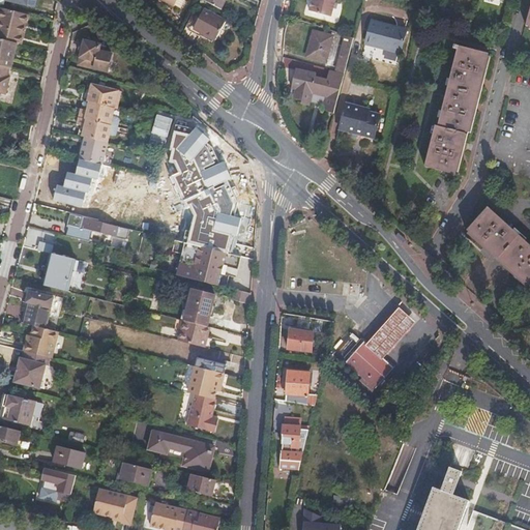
[(3,0),(4,1),(11,3),(35,9),(37,0),(35,0),(3,0)]
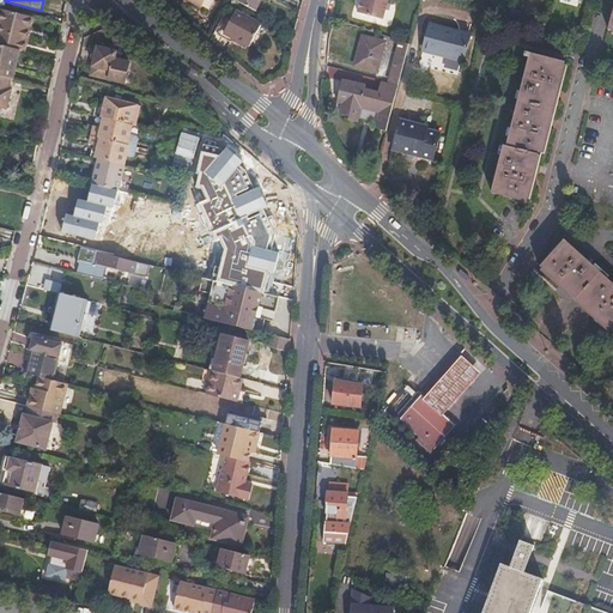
[(236,0),(261,13),(266,0),(265,0),(236,0)]
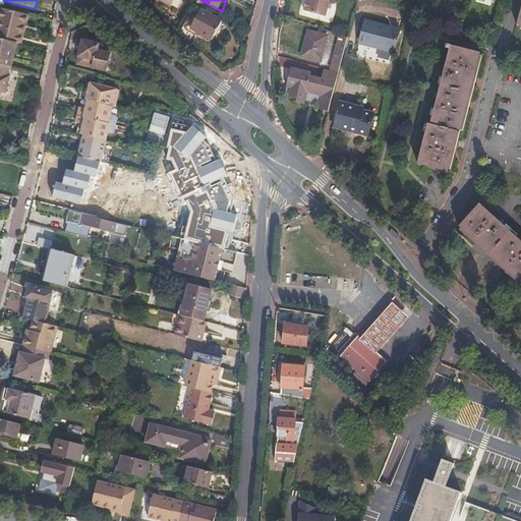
[(331,0),(307,0),(305,12),(327,18),(331,0)]
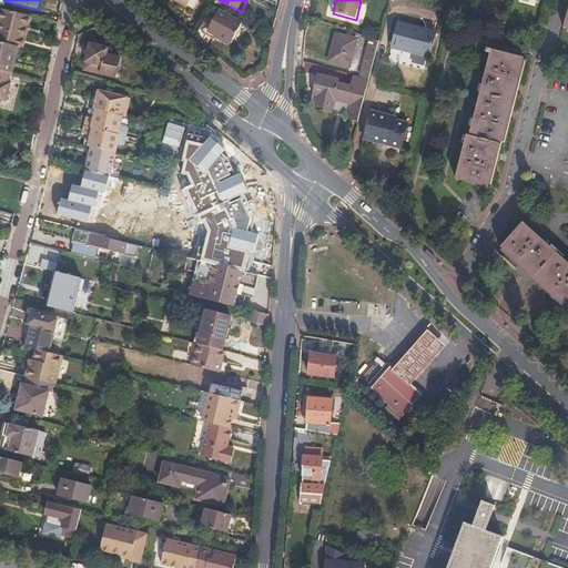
[(12,3),(4,1),(3,9),(10,11),(12,3)]
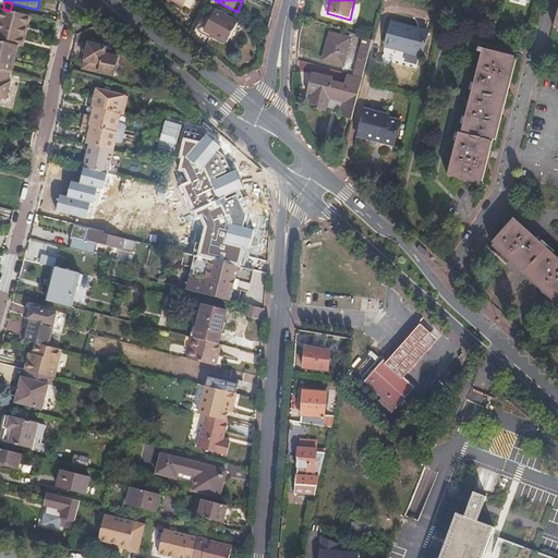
[(0,26),(27,34),(31,16),(10,11),(3,9),(0,8),(0,26)]
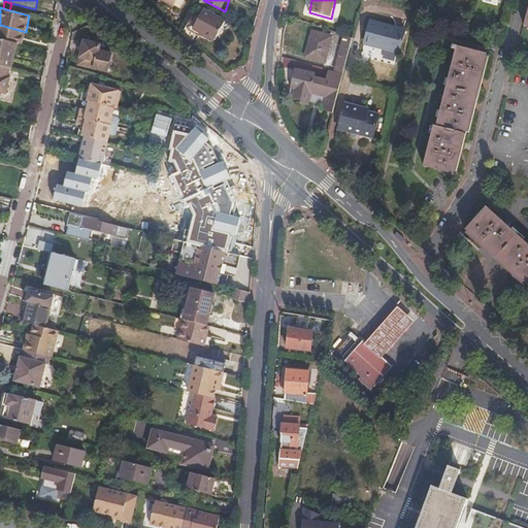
[(192,27),(213,40),(225,21),(203,8),(192,27)]
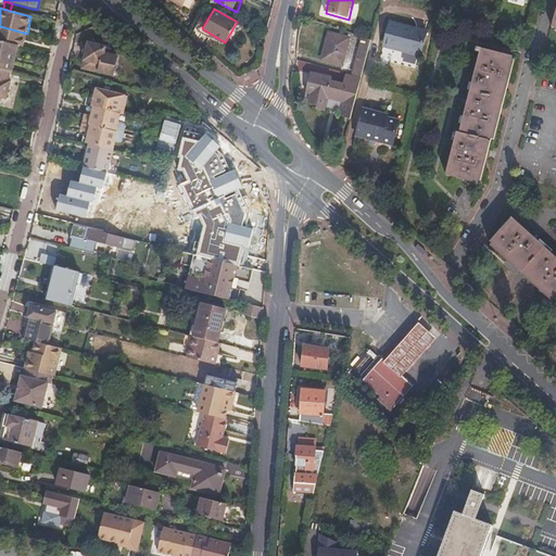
[(383,45),(400,48),(406,26),(390,21),(383,45)]
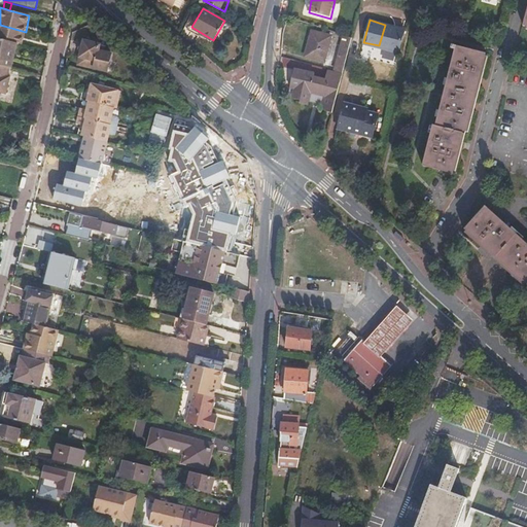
[(0,38),(19,43),(23,44),(26,32),(0,25),(0,38)]
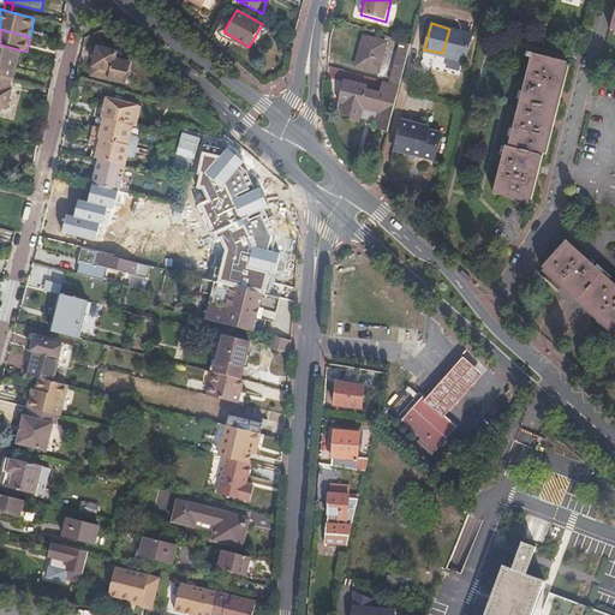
[(449,29),(442,53),(446,54),(445,57),(465,61),(472,35),(449,29)]
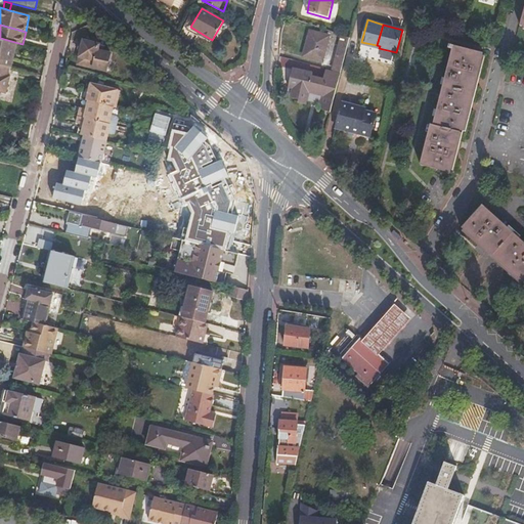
[(303,55),(322,60),(329,37),(310,32),(303,55)]
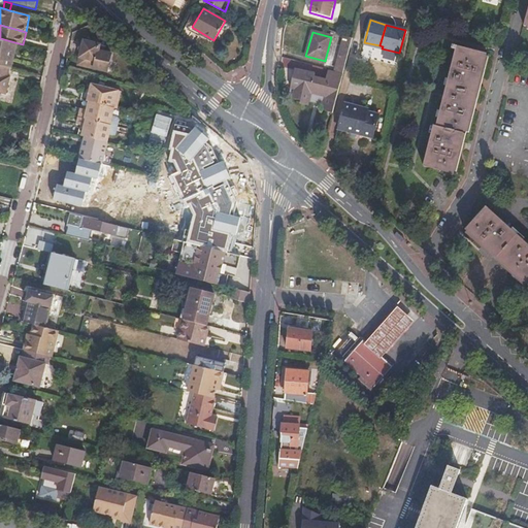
[(344,35),(337,60),(347,62),(352,37),(344,35)]
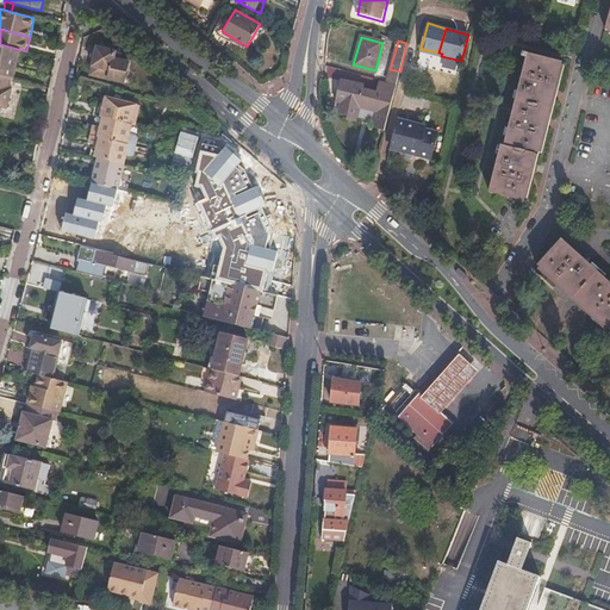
[(0,76),(13,80),(14,80),(22,50),(0,44),(0,76)]
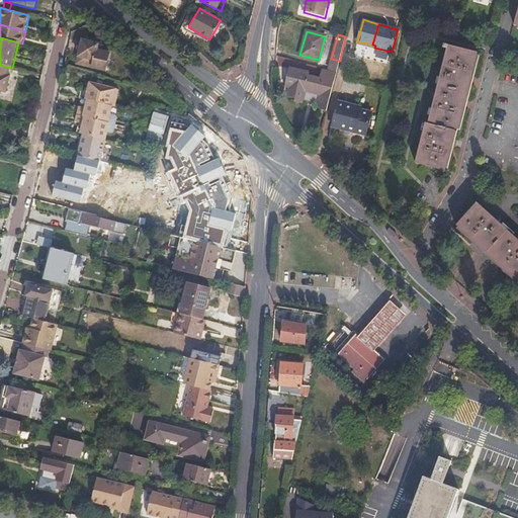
[(98,50),(99,44),(96,42),(94,40),(92,39),(89,39),(87,40),(84,39),(83,44),(81,45),(79,48),(79,51),(80,53),(78,64),(106,70),(110,53),(102,52),(98,50)]
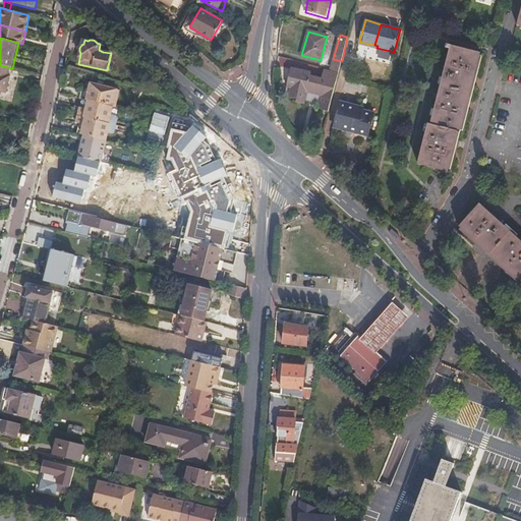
[(417,163),(448,171),(458,133),(460,133),(480,54),(451,47),(430,126),(427,125),(417,163)]
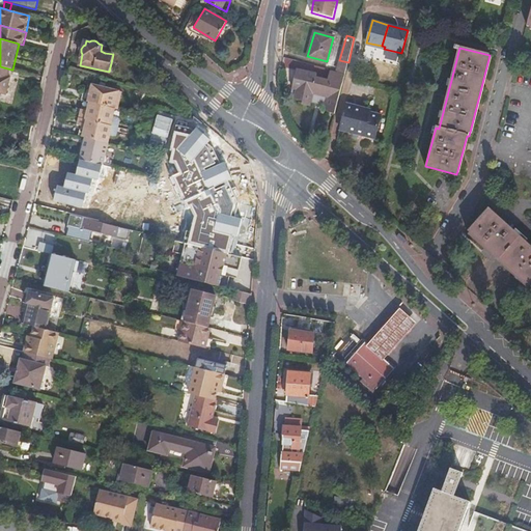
[(339,60),(336,72),(345,74),(348,62),(339,60)]
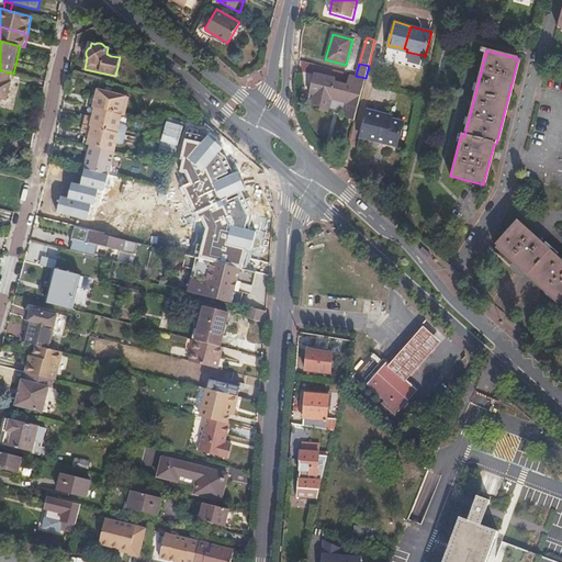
[(10,81),(12,74),(0,70),(0,98),(8,101),(12,82),(10,81)]
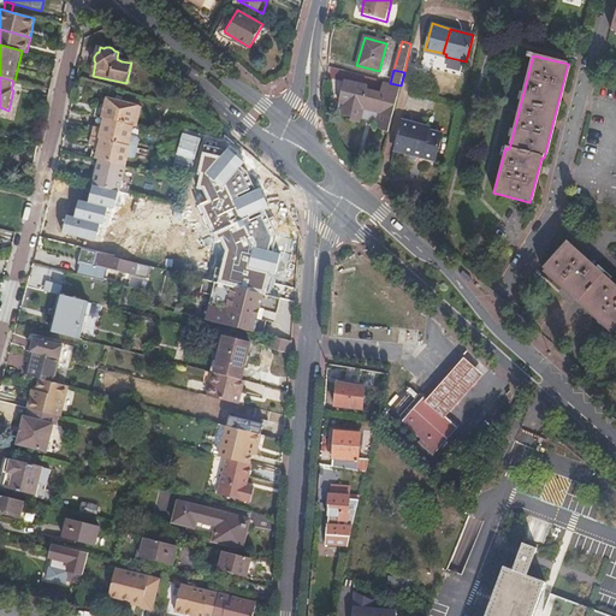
[(378,131),(388,134),(400,88),(381,83),(379,95),(366,92),(367,87),(344,81),(338,102),(336,114),(374,124),(378,131)]
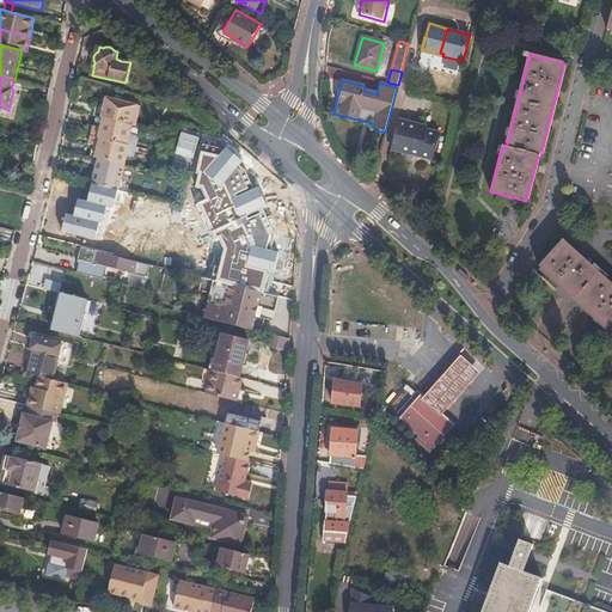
[(101,117),(132,124),(133,116),(132,115),(133,104),(105,97),(102,109),(93,106),(92,115),(102,116),(101,117)]
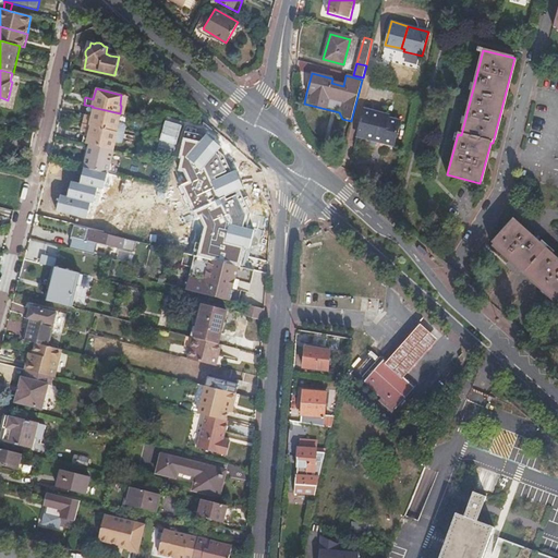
[(117,123),(120,113),(92,107),(89,117),(83,116),(81,123),(84,123),(119,133),(121,124),(117,123)]
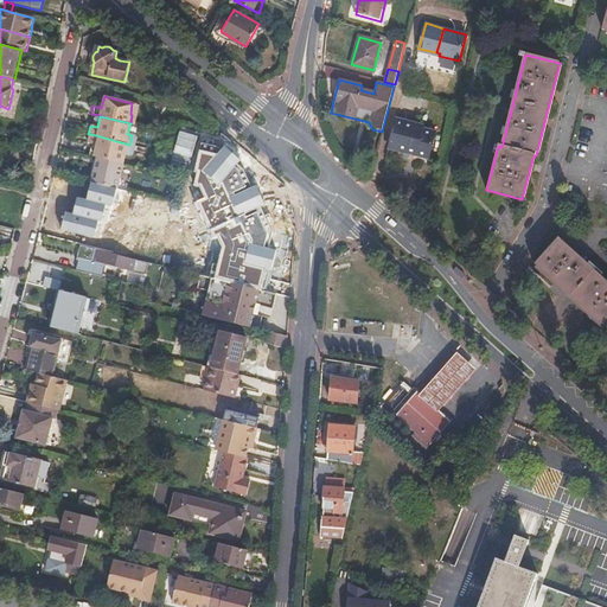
[(397,117),(390,146),(416,153),(415,155),(430,159),(438,131),(425,127),(425,123),(397,117)]
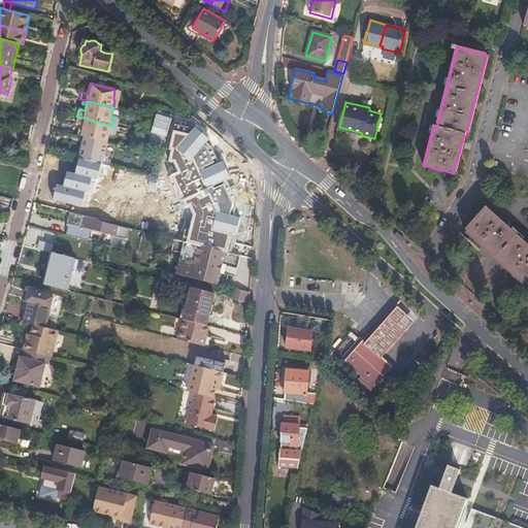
[(111,132),(112,126),(79,117),(77,124),(83,125),(79,136),(86,137),(106,142),(109,131),(111,132)]
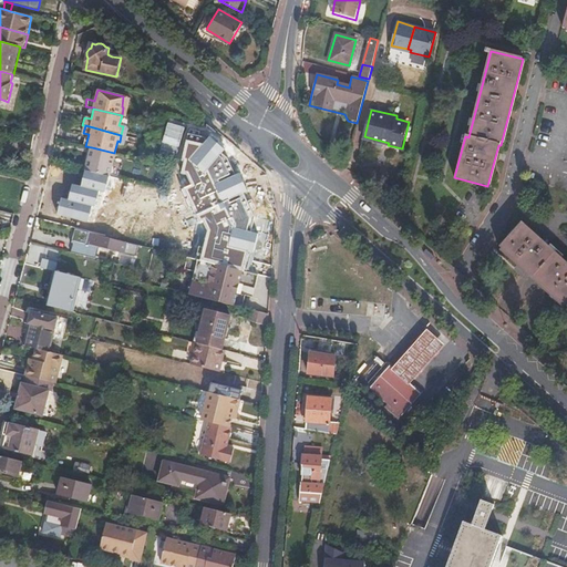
[(268,198),(200,135),(183,154),(250,217),(268,198)]
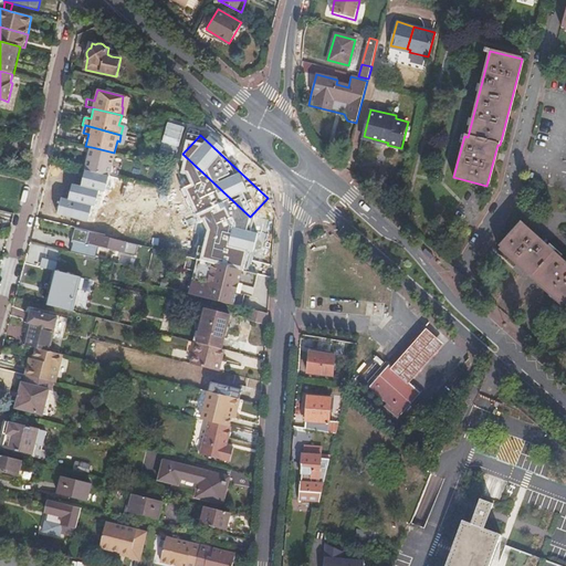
[(92,147),(85,170),(109,177),(115,154),(114,153),(92,147)]
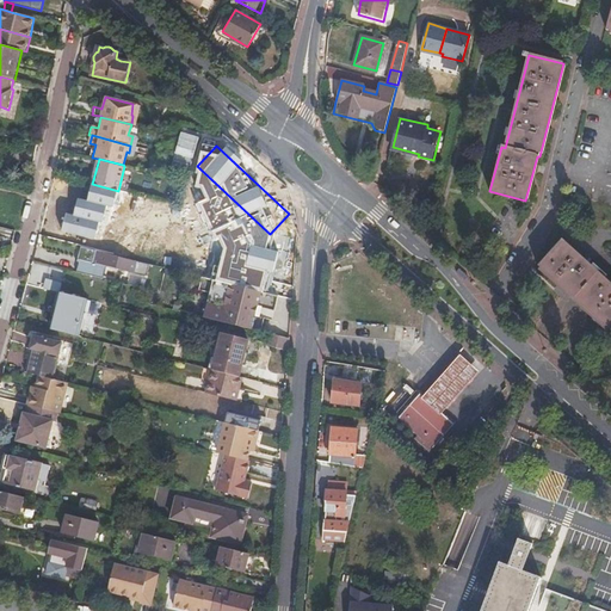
[(539,265),(610,329),(610,328),(610,283),(563,240),(539,265)]
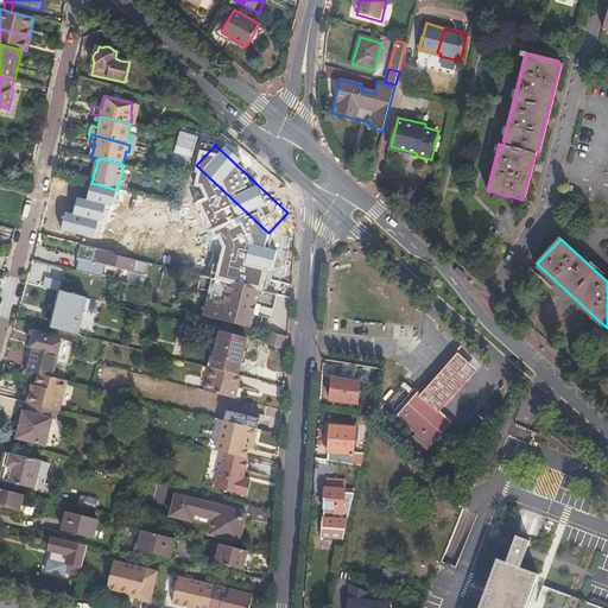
[(95,249),(92,261),(133,271),(143,273),(145,263),(135,259),(105,252),(95,249)]
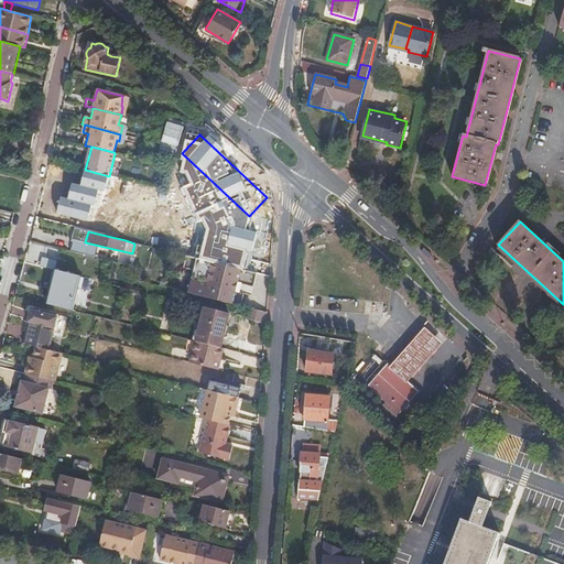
[(54,270),(56,271),(58,262),(43,258),(41,267),(54,270)]
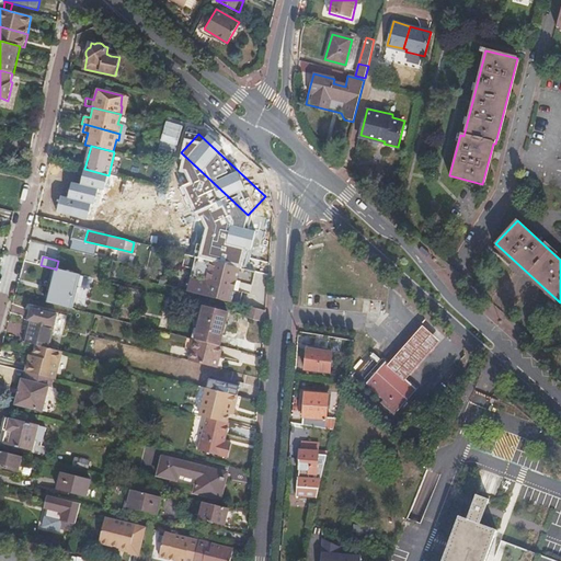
[(197,258),(191,292),(235,302),(239,283),(242,268),(215,262),(197,258)]
